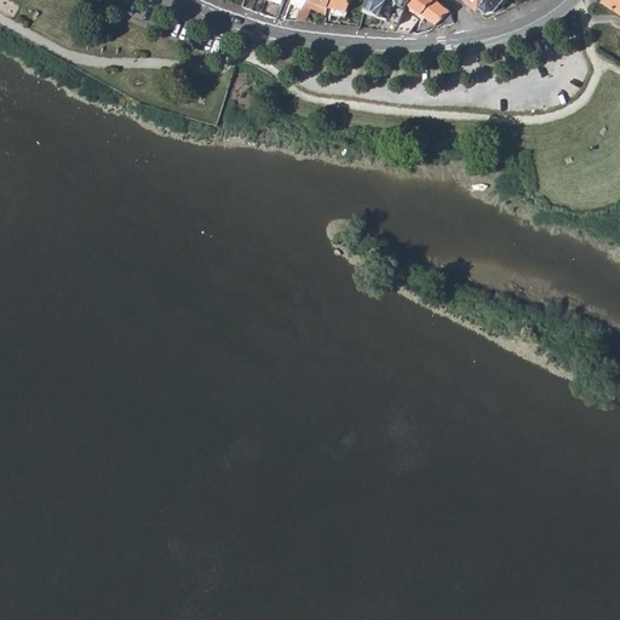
[(254,0),(245,0),(242,9),(252,12),(254,0)]
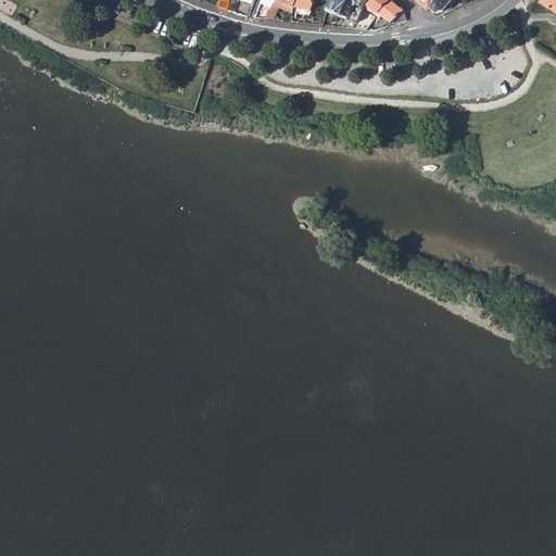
[(278,8),(293,13),(293,8),(295,0),(276,0),(274,0),(270,8),(265,19),(273,20),(278,8)]
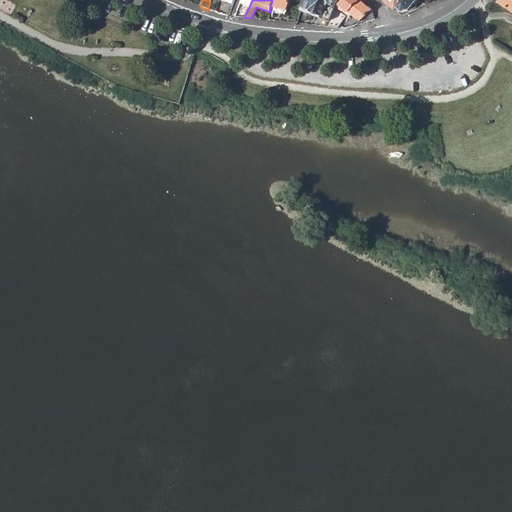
[(289,0),(272,0),(270,7),(285,11),(289,0)]
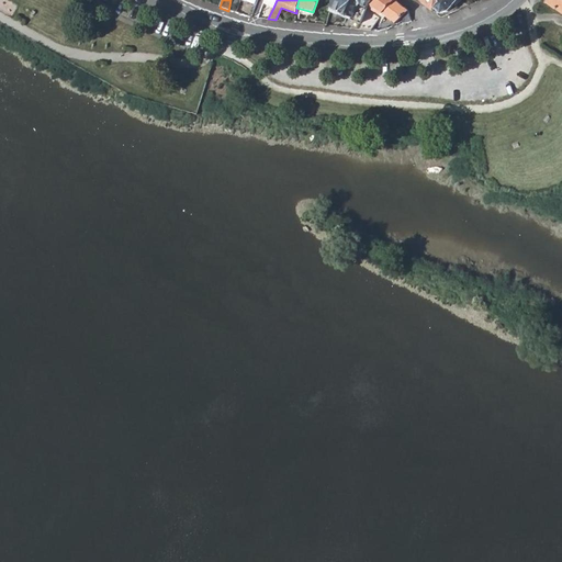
[(332,0),(329,12),(361,25),(367,10),(369,4),(371,0),(332,0)]
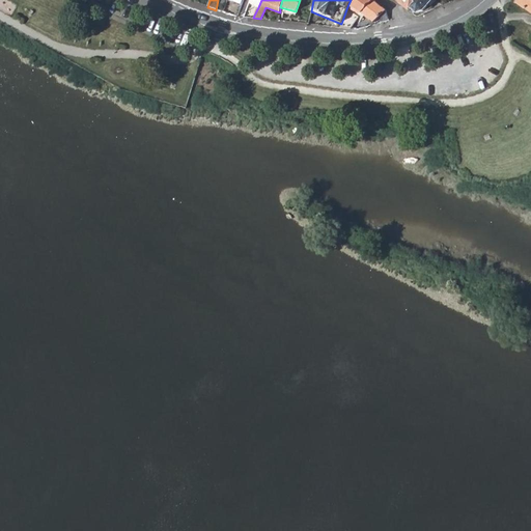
[(379,17),(381,23),(388,21),(385,11),(372,0),(371,0),(351,0),(348,4),(373,22),(379,17)]
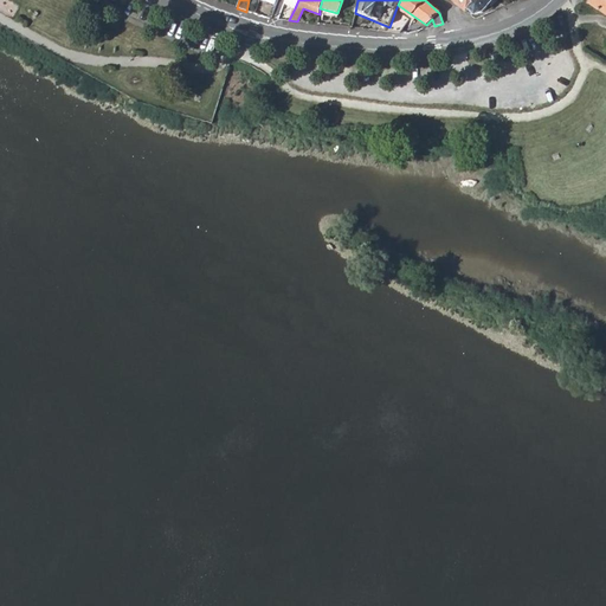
[(452,0),(453,0),(465,11),(468,8),(474,2),(470,0),(452,0)]
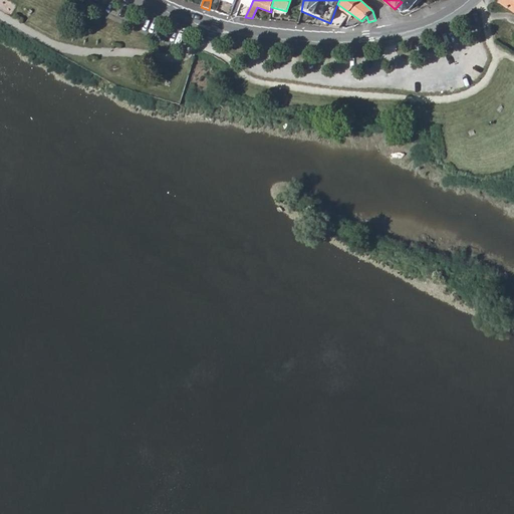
[(417,0),(399,0),(402,2),(397,7),(403,12),(410,9),(417,0)]
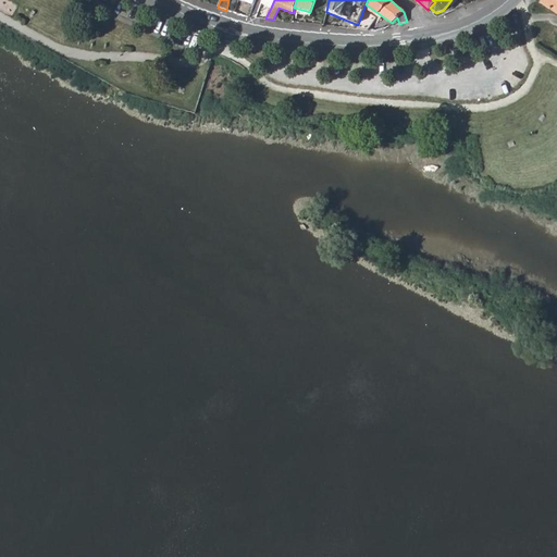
[(556,0),(541,0),(540,2),(556,13),(556,0)]
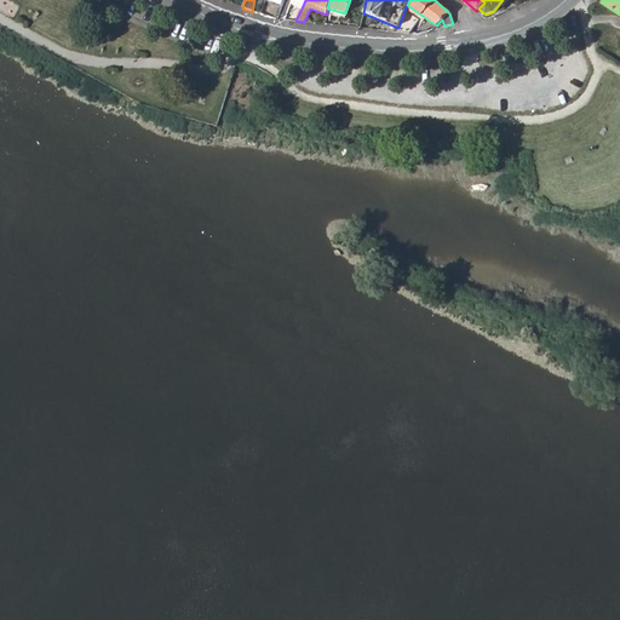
[(417,16),(405,11),(399,28),(396,33),(409,34),(417,16)]
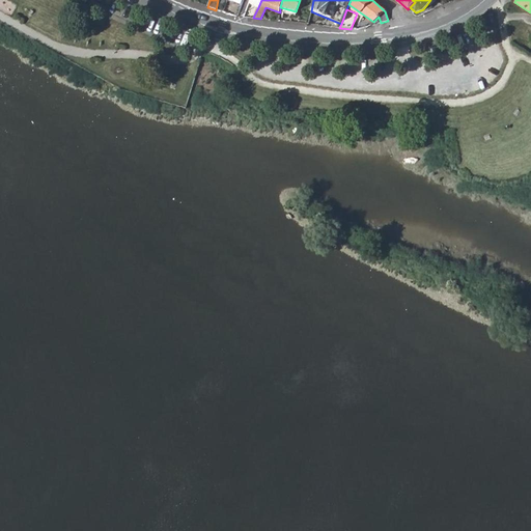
All buildings are outlined.
